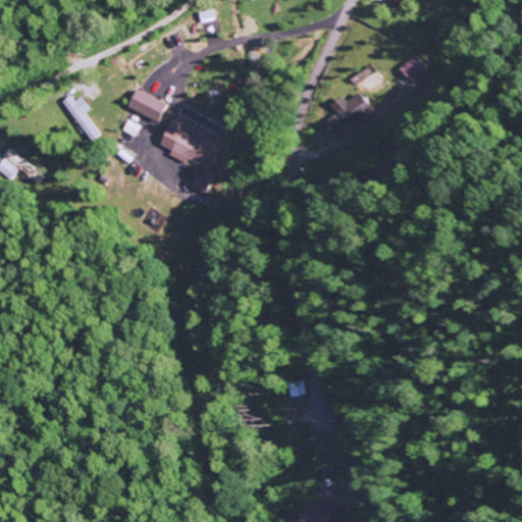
[(398,70),(409,83),(425,67),(414,55),(398,70)]
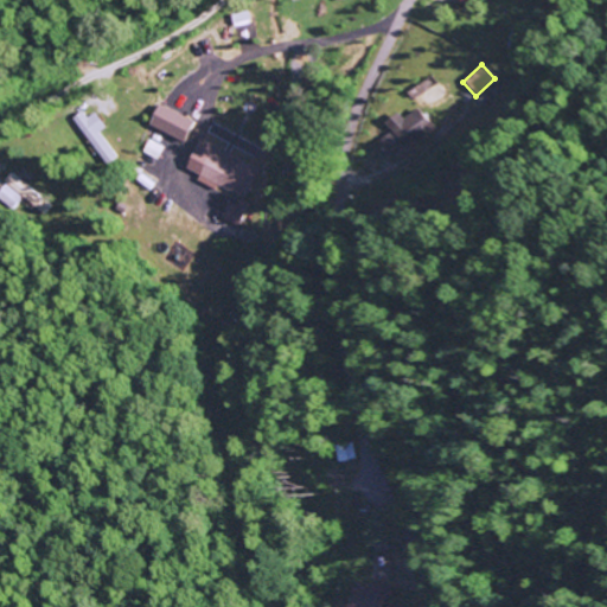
[(191,120),(154,106),(145,127),(181,141),(191,120)]
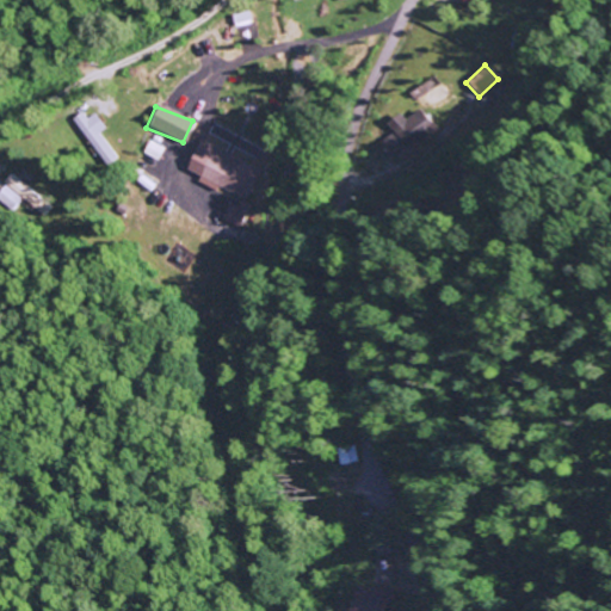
[(401,113),(388,123),(395,133),(382,142),(394,160),(436,133),(420,110),(405,119),(401,113)]
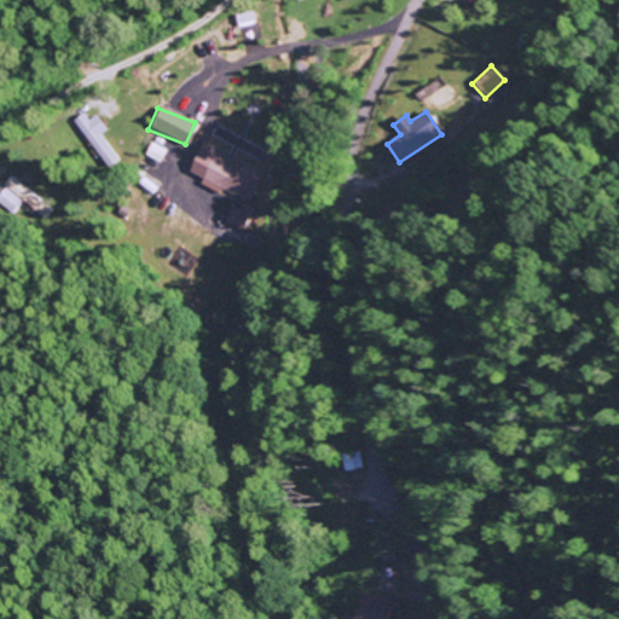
[(104,131),(94,114),(86,120),(82,114),(74,119),(102,168),(115,161),(100,133),(104,131)]
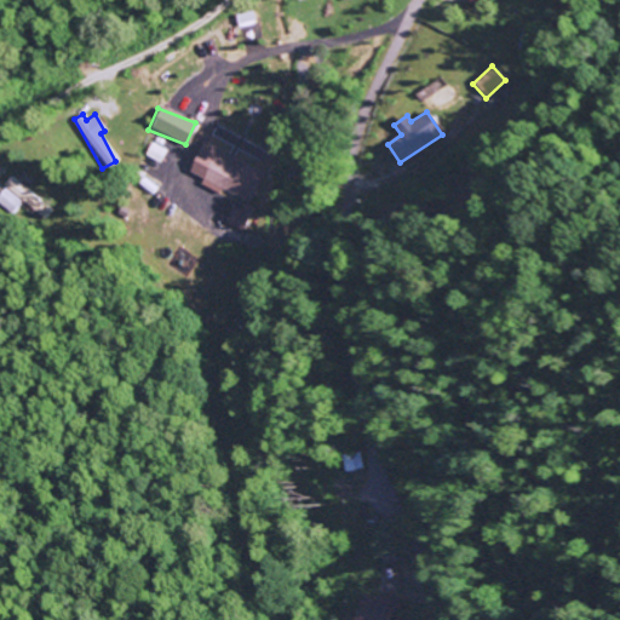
[(259,171),(201,143),(187,172),(201,179),(199,184),(217,193),(219,189),(245,201),(259,171)]
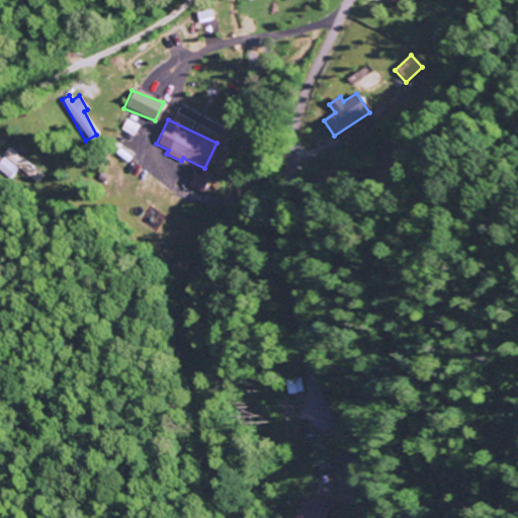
[(0,158),(0,171),(9,178),(18,167),(26,174),(33,167),(9,148),(0,158)]
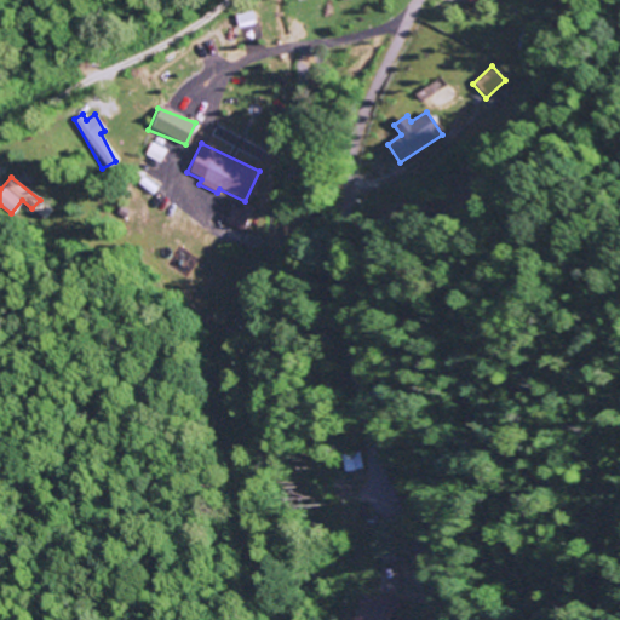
[(244,230),(250,213),(233,206),(225,223),(244,230)]
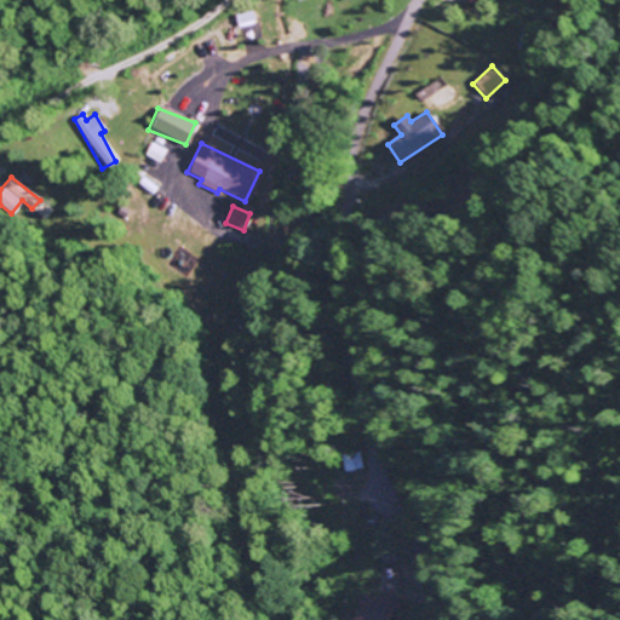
[(348,457),(349,470),(366,469),(365,455),(348,457)]
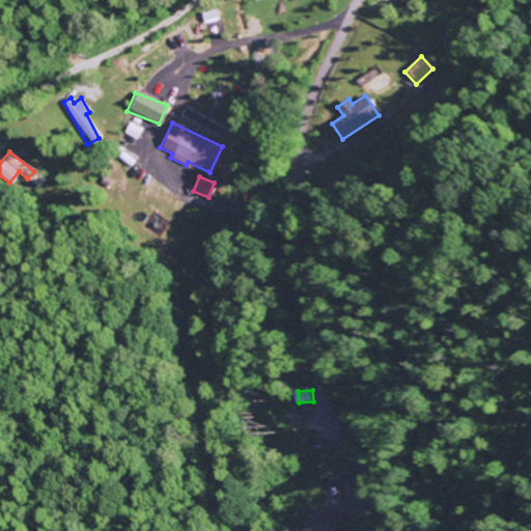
[(330,530),(332,511),(308,509),(306,530),(330,530)]
